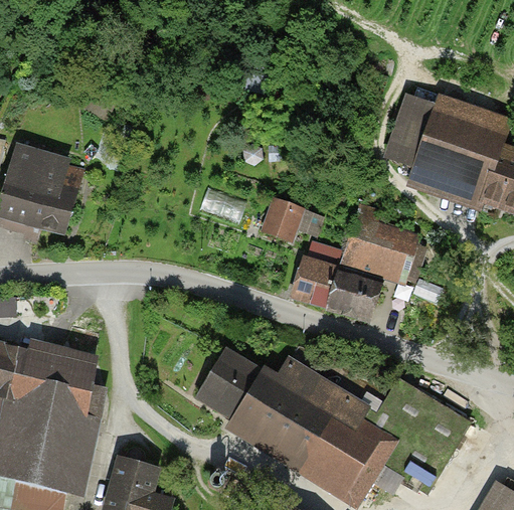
[(513,118),(434,93),(430,106),(402,97),(383,156),(411,165),(405,183),(513,217),(513,154),(505,152),(513,124),(513,118)]
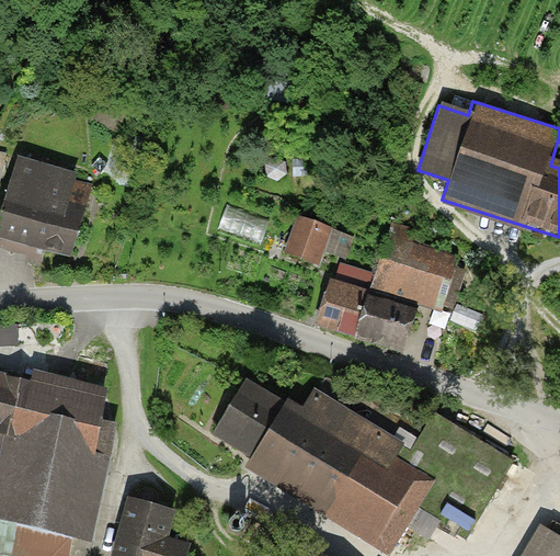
[(86,184),(16,159),(0,204),(0,229),(60,252),(86,184)]
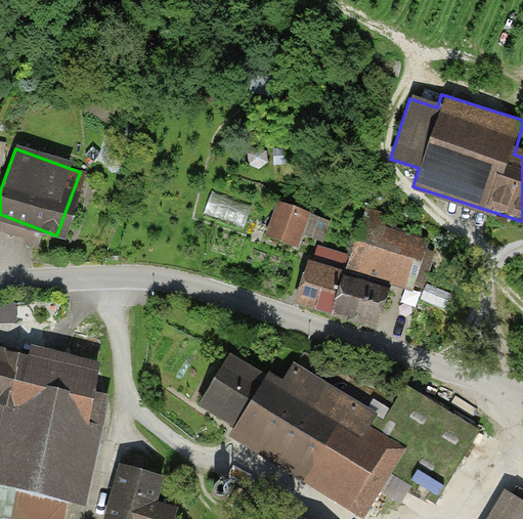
[(310,214),(277,204),(267,240),(299,250),(310,214)]
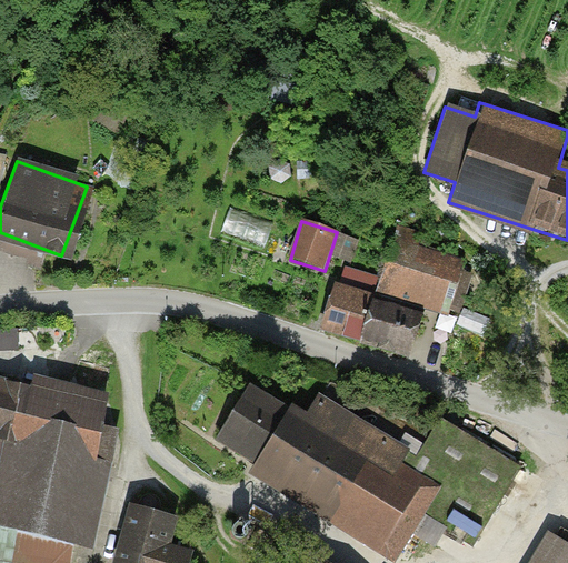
[(467,267),(389,243),(375,288),(452,312),(467,267)]
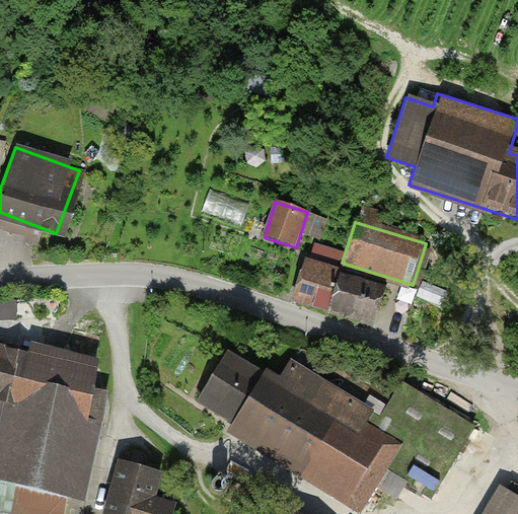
[(344,273),(303,261),(291,299),(331,311),(344,273)]
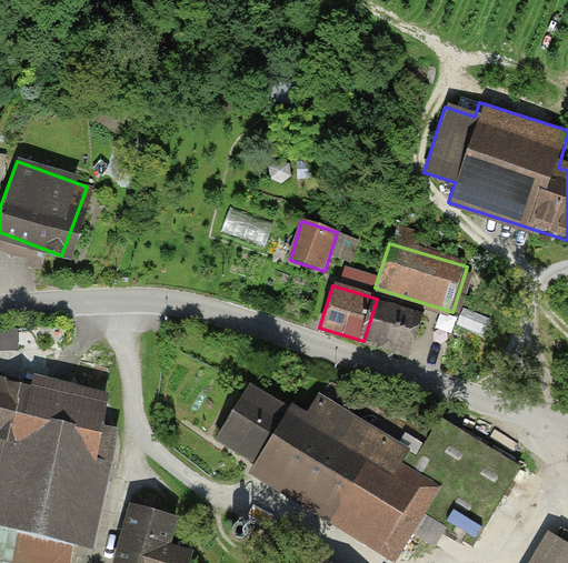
[(421,313),(377,299),(364,341),(408,355),(421,313)]
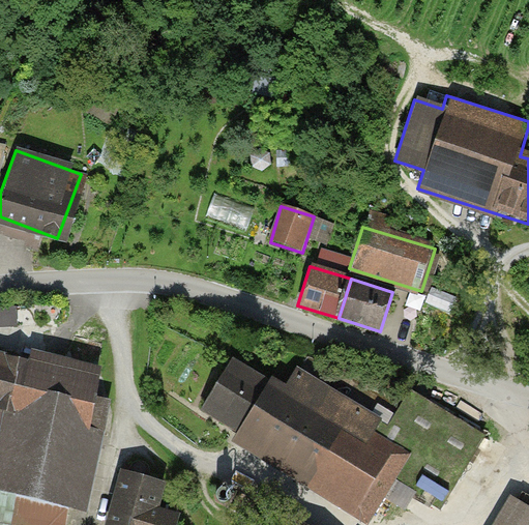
[(99,378),(0,353),(0,407),(7,409),(0,439),(0,488),(86,508),(112,401),(95,397),(99,378)]
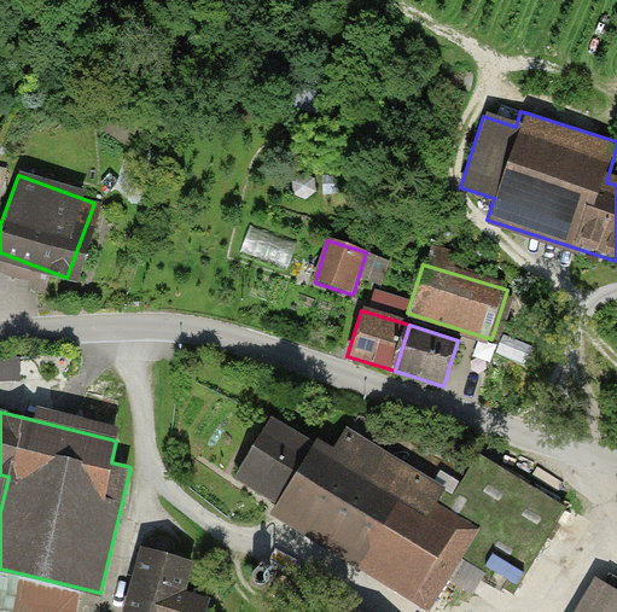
[(431,611),(461,558),(519,590),(566,505),(479,456),(449,511),(273,413),(234,483),(275,505),(267,520),(431,611)]
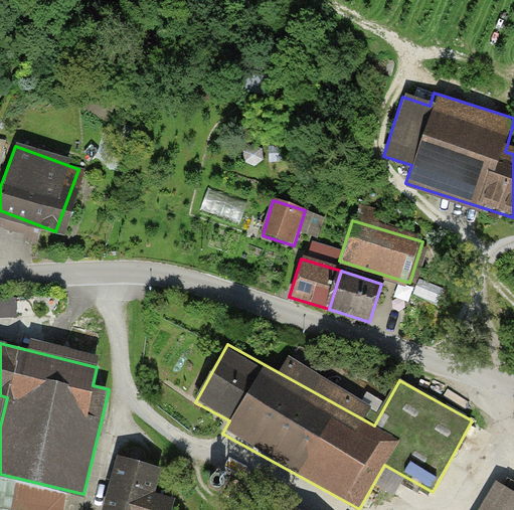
[(167,509),(171,497),(152,492),(158,467),(116,457),(102,509),(167,509)]
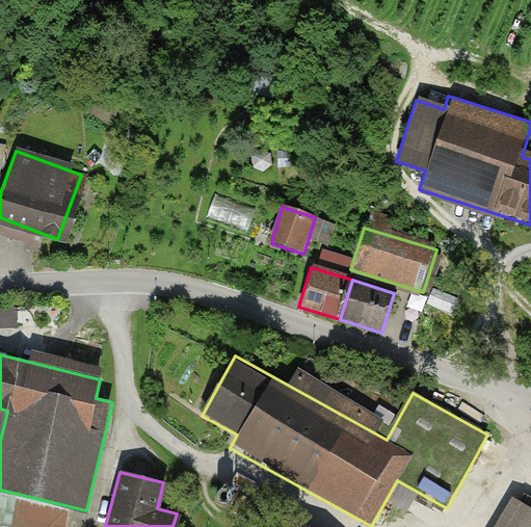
[(530,508),(510,497),(493,526),(530,526),(530,508)]
